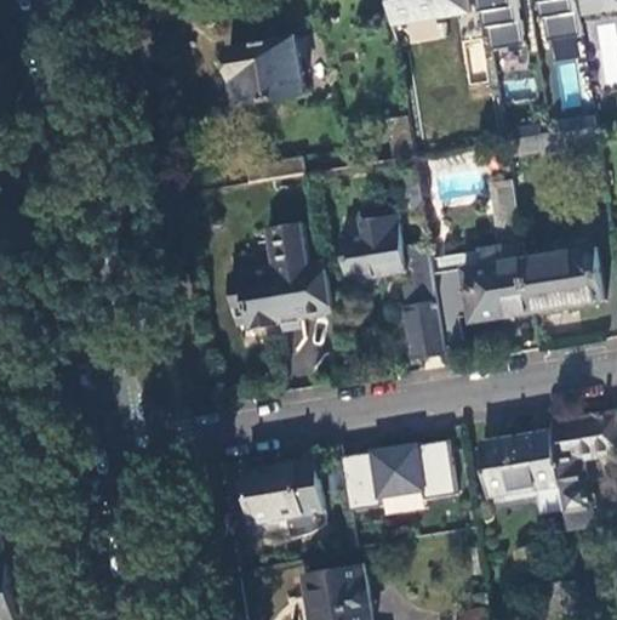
[(388,0),(393,24),(424,18),(467,11),(464,0),(388,0)]
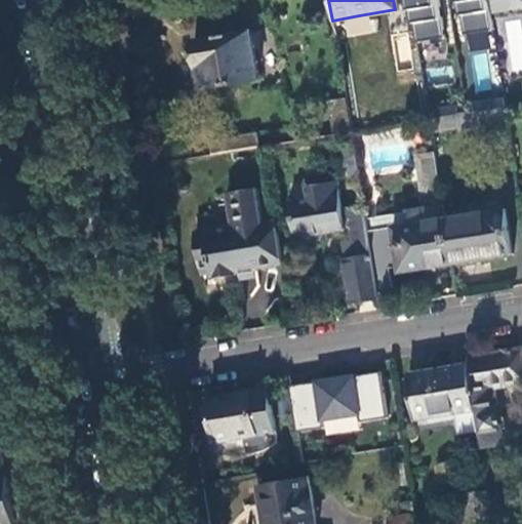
[(362,32),(359,15),(332,21),(334,37),(362,32)]
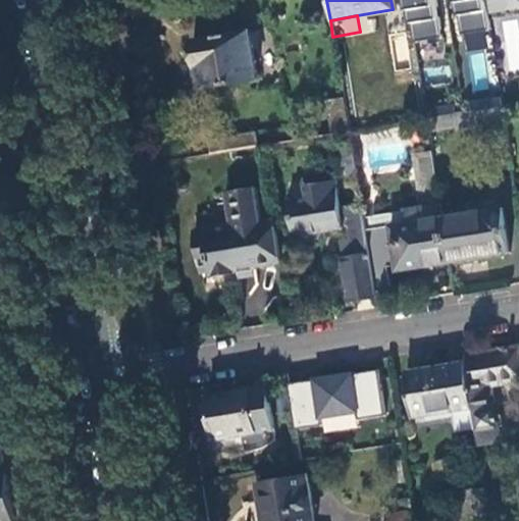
[(246,31),(189,39),(197,88),(254,79),(246,31)]
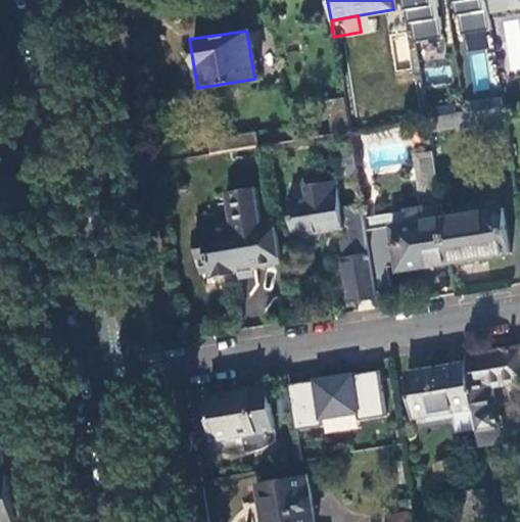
[(445,65),(426,66),(426,81),(446,80),(445,65)]
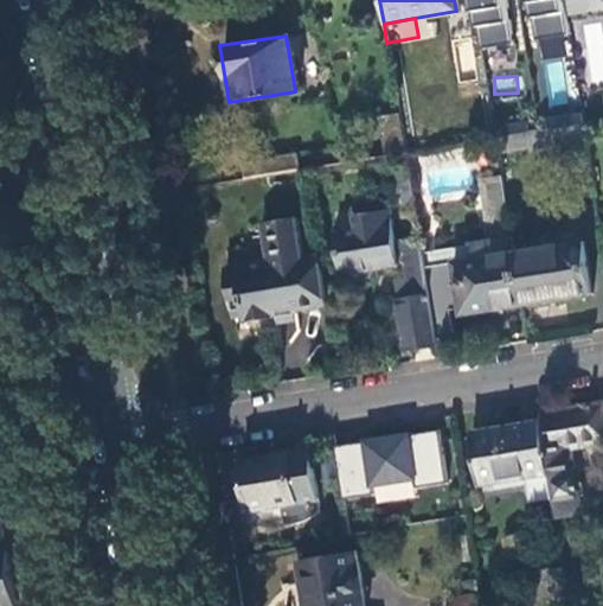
[(537,112),(540,129),(579,123),(577,108),(558,112),(558,108),(537,112)]
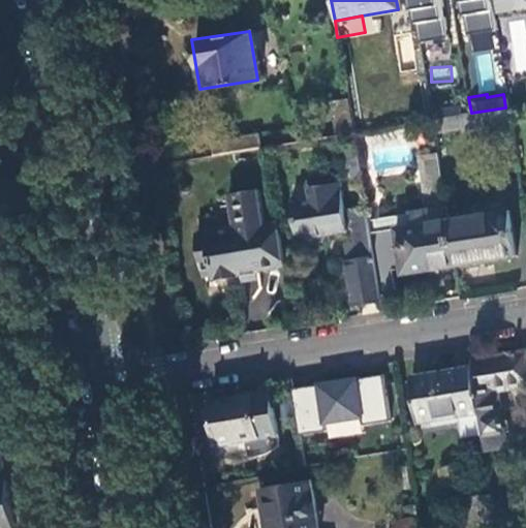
[(486,149),(512,145),(505,107),(471,113),(430,120),(432,134),(482,127),(486,149)]
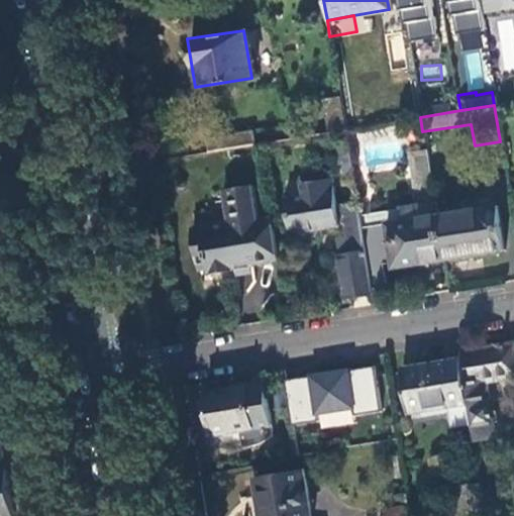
[(205,151),(254,143),(252,129),(203,137),(205,151)]
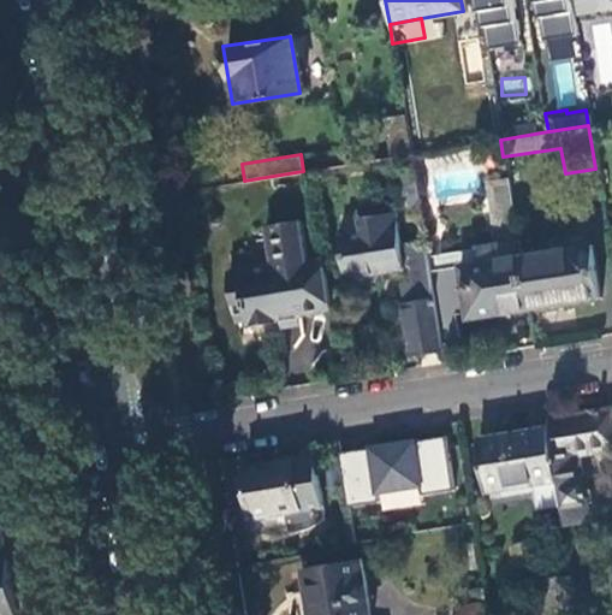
[(400,216),(420,212),(414,171),(394,173),(400,216)]
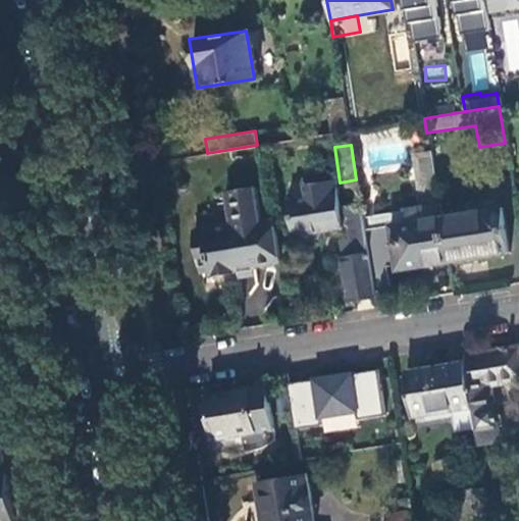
[(429,153),(411,155),(420,209),(362,218),(370,266),(385,264),(397,262),(398,270),(447,262),(439,216),(429,153)]
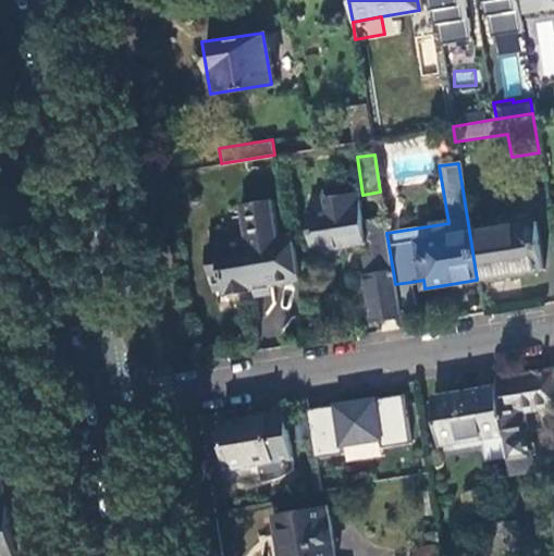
[(371,321),(401,317),(399,310),(395,284),(386,233),(384,219),(360,222),(356,190),(325,196),(327,209),(306,212),(311,247),(323,255),(336,254),(343,246),(360,244),(370,250),(362,261),(365,275),(364,276),(371,321)]
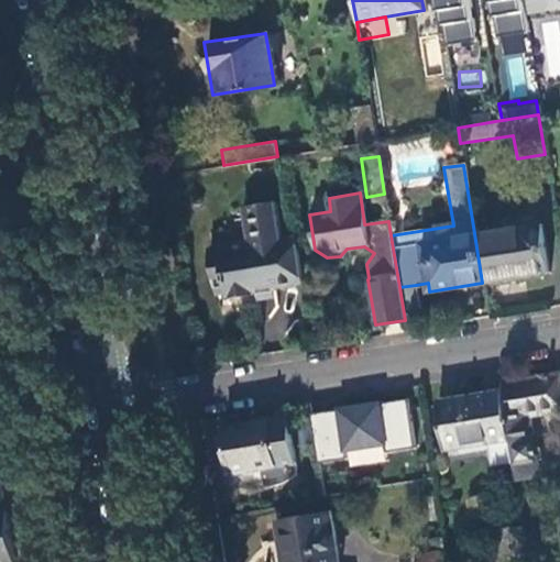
[(271,285),(302,281),(296,243),(280,245),(272,201),(241,206),(242,216),(260,213),(265,245),(271,244),(272,250),(273,250),(277,274),(239,279),(235,257),(228,259),(226,242),(206,245),(210,274),(221,273),(223,290),(224,296),(252,293),(254,290),(253,284),(270,282),(271,285)]
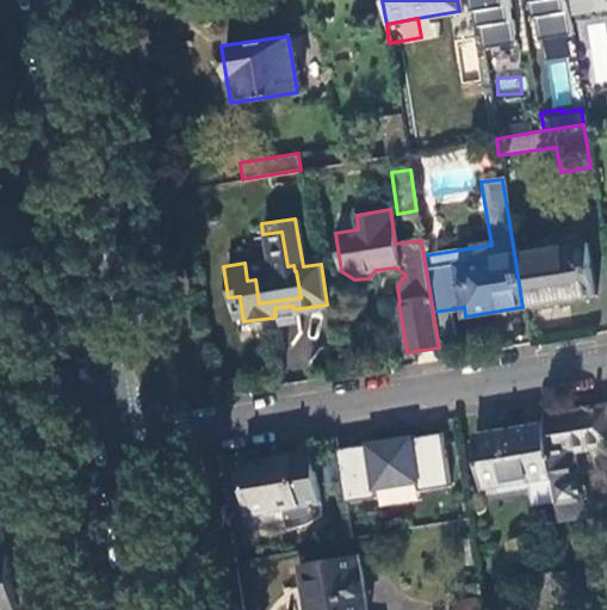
[(248,263),(245,263),(247,281),(255,279),(259,303),(301,297),(296,271),(295,271),(293,265),(287,266),(282,232),(262,234),(267,260),(262,260),(260,258),(256,256),(253,257),(249,259),(248,263)]
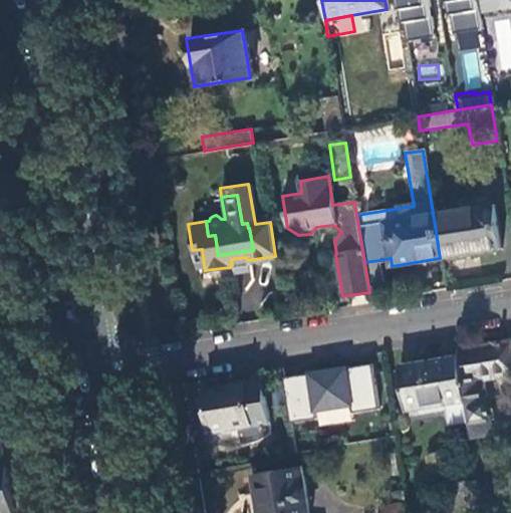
[(492,204),(433,213),(440,258),(499,248),(492,204)]
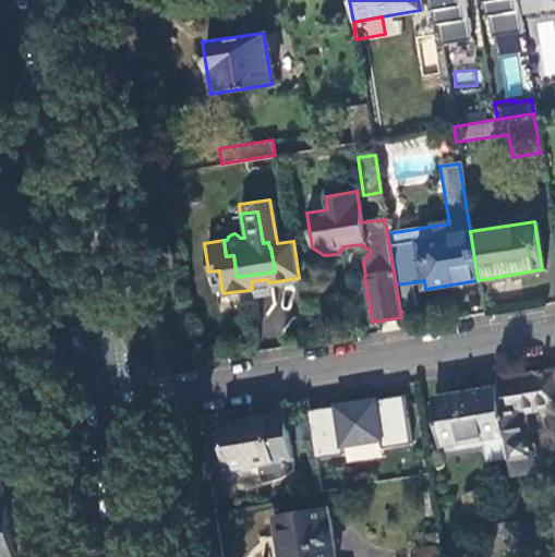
[(210,289),(221,288),(219,270),(208,271),(210,289)]
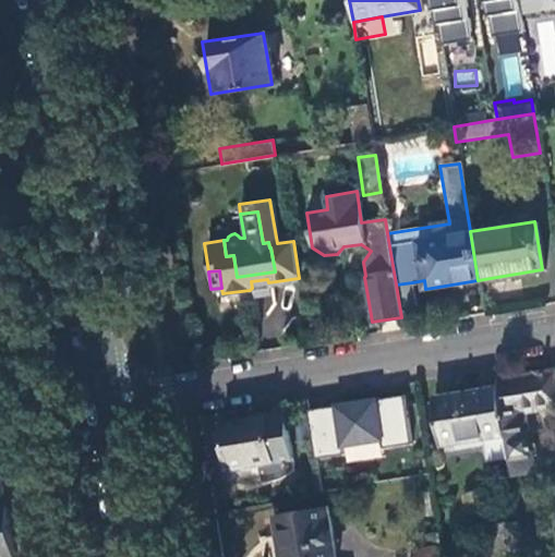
[(412,282),(396,285),(400,311),(417,309),(412,282)]
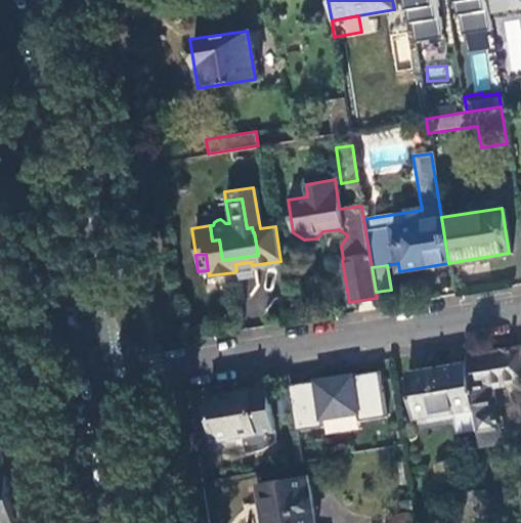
[(520,384),(520,359),(519,348),(485,354),(491,389),(520,384)]
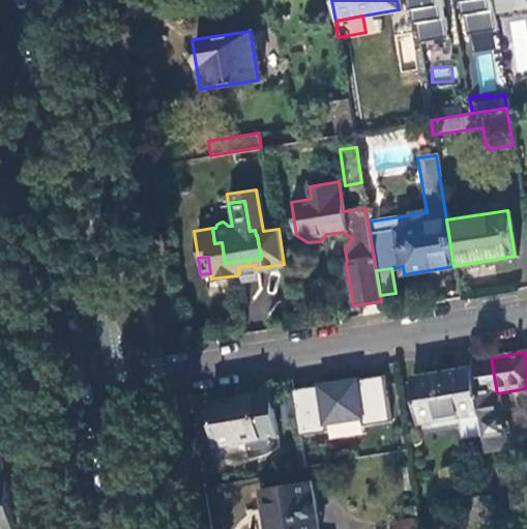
[(504,436),(497,393),(491,358),(470,362),(470,369),(481,436),(482,439),(504,436)]
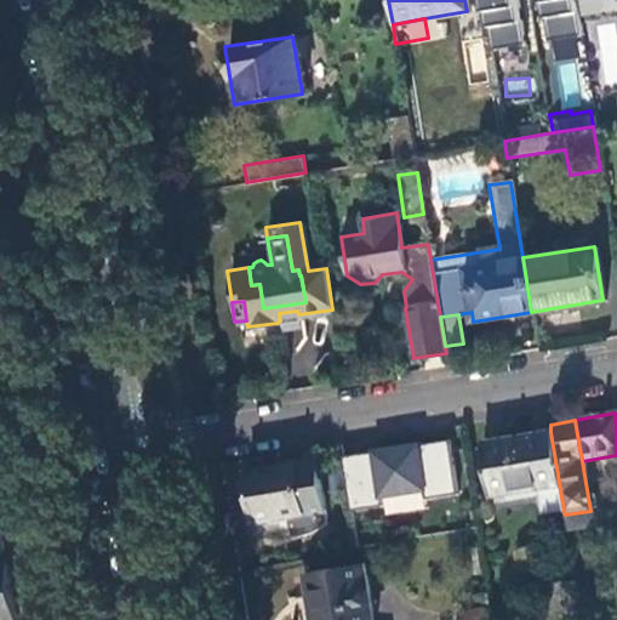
[(538,515),(564,511),(550,432),(479,443),(487,496),(533,489),(538,515)]
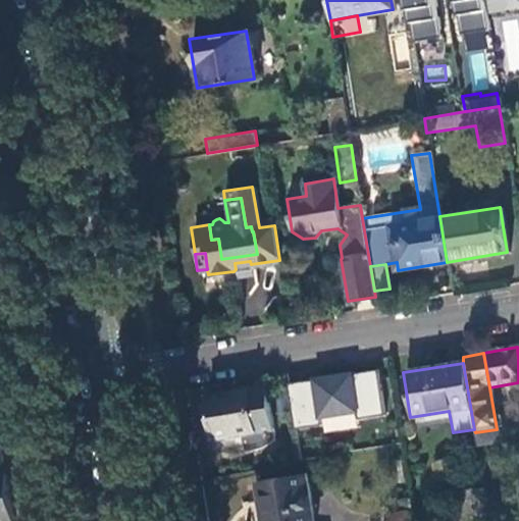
[(346,374),(286,383),(293,423),(352,414),(346,374)]
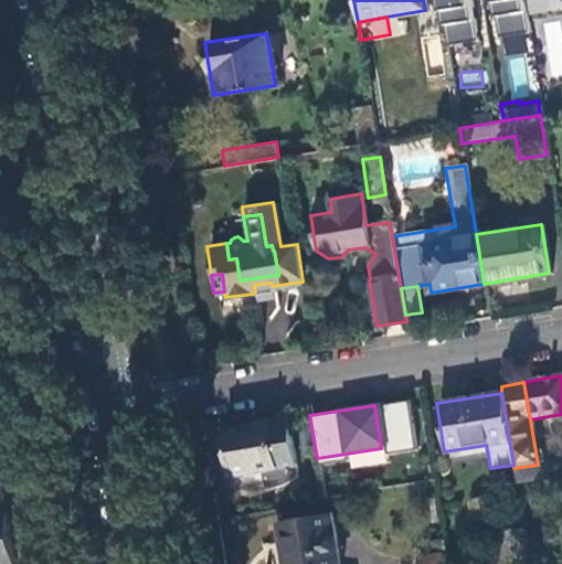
[(287,419),(222,428),(230,476),(294,466),(287,419)]
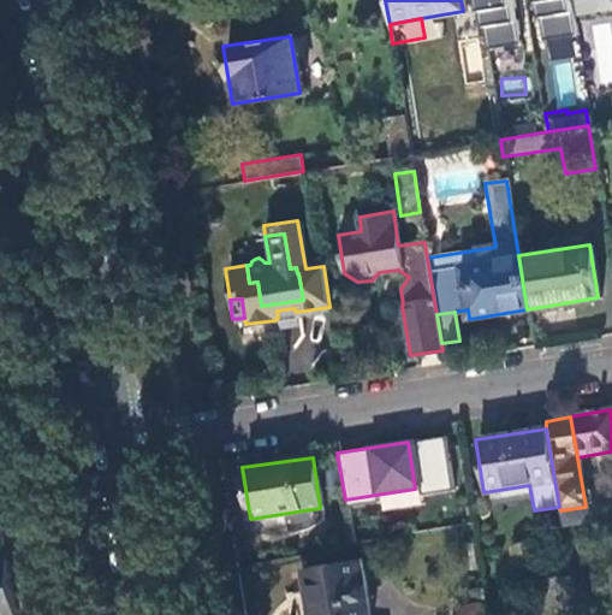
[(588,521),(586,507),(560,510),(563,525),(588,521)]
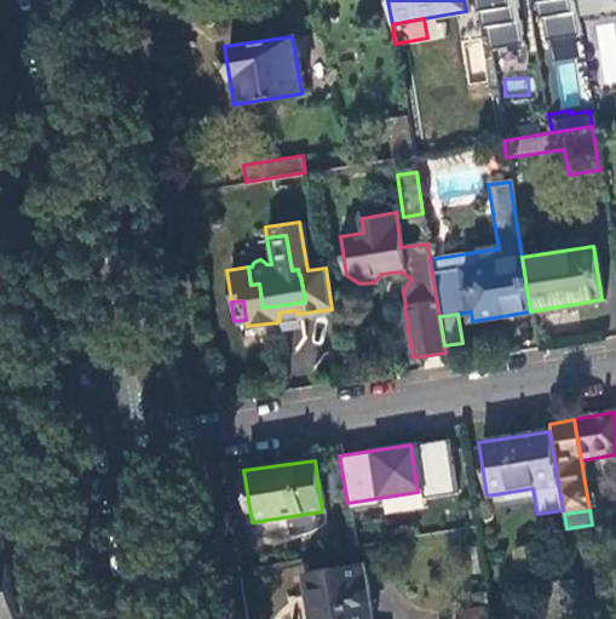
[(0,618),(17,618),(1,513),(0,513),(0,618)]
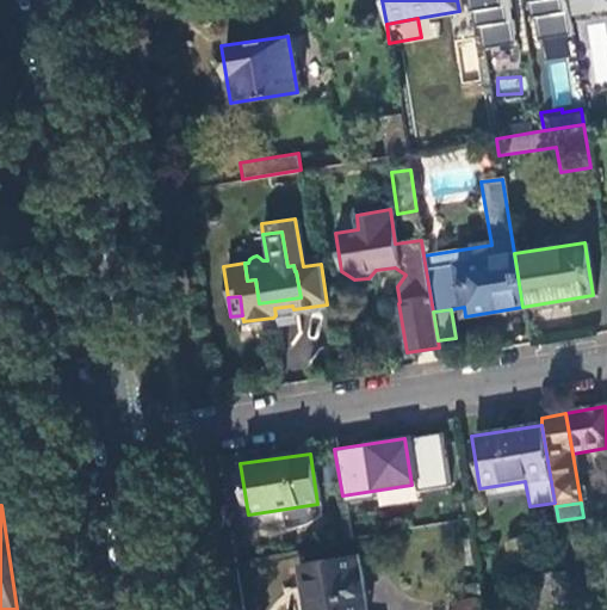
[(528,570),(524,540),(507,543),(511,572),(528,570)]
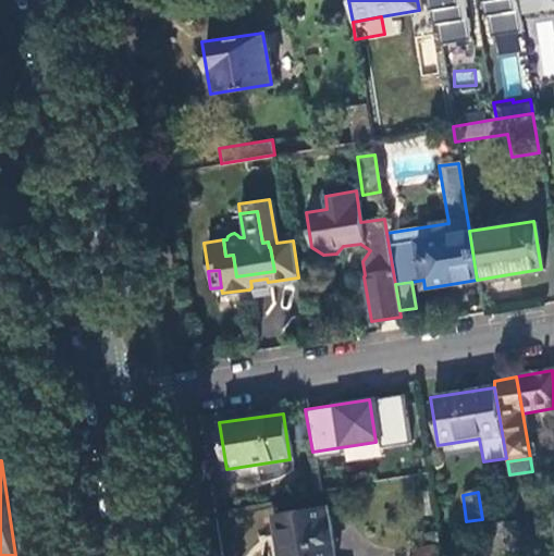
[(333,555),(325,508),(274,517),(280,555),(333,555)]
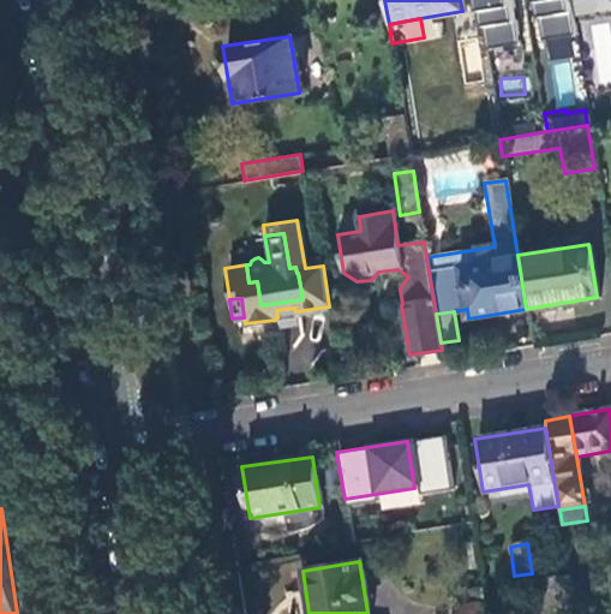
[(534,585),(539,613),(570,613),(576,613),(570,580),(534,585)]
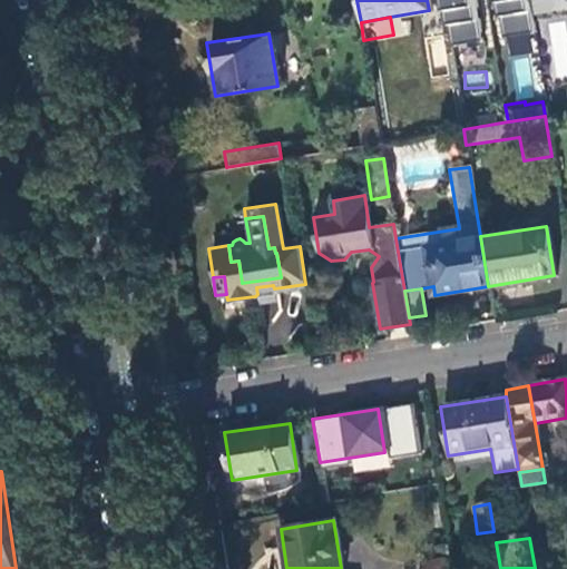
[(424,561),(424,568),(449,568),(446,545),(431,547),(433,560),(424,561)]
